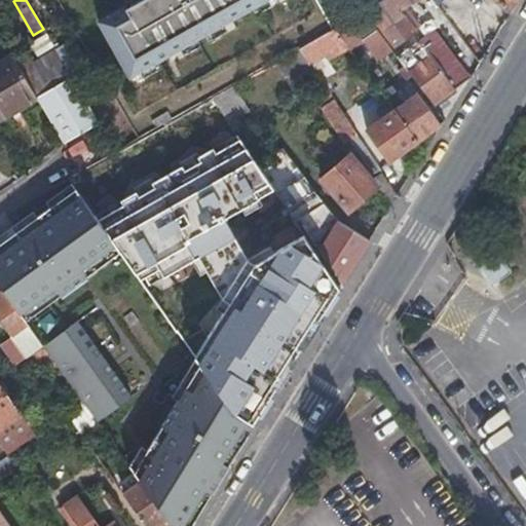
[(141,0),(99,21),(126,76),(266,0),(141,0)]
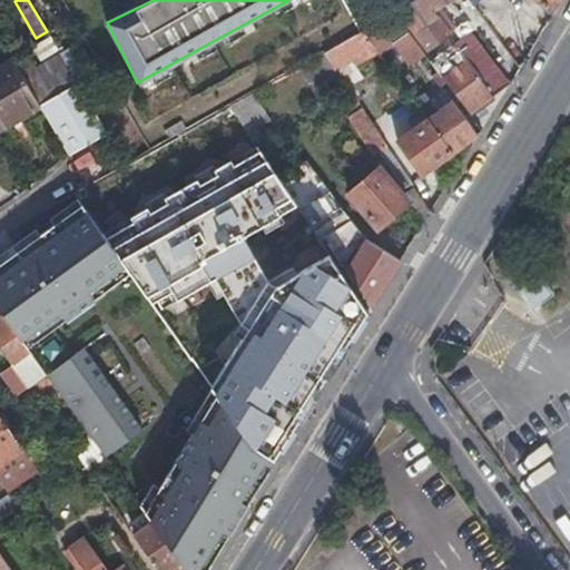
[(414,0),(387,0),(394,11),(410,2),(414,0)]
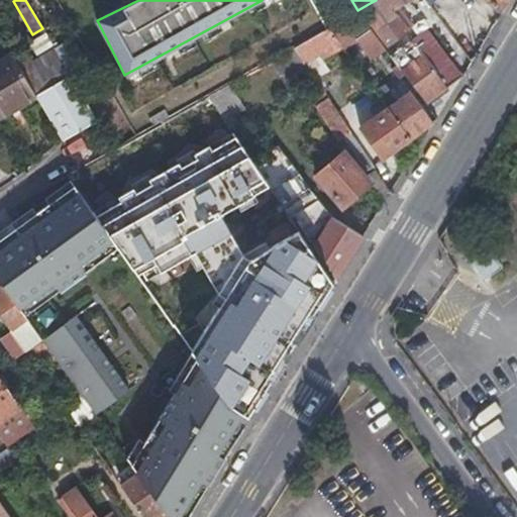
[(376,0),(372,2),(388,25),(378,32),(386,43),(407,29),(399,19),(403,16),(396,7),(407,0),(376,0)]
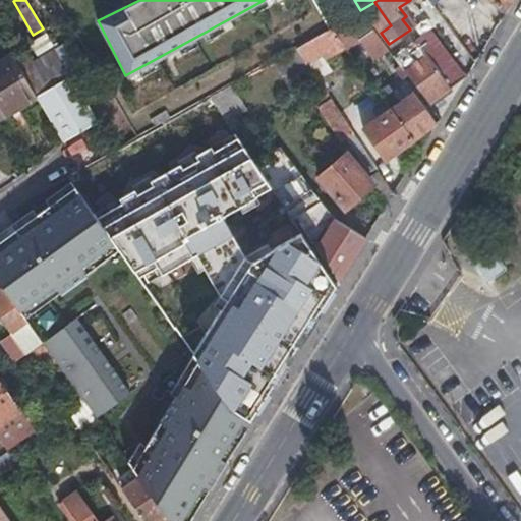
[(448,42),(456,37),(440,12),(430,18),(448,42)]
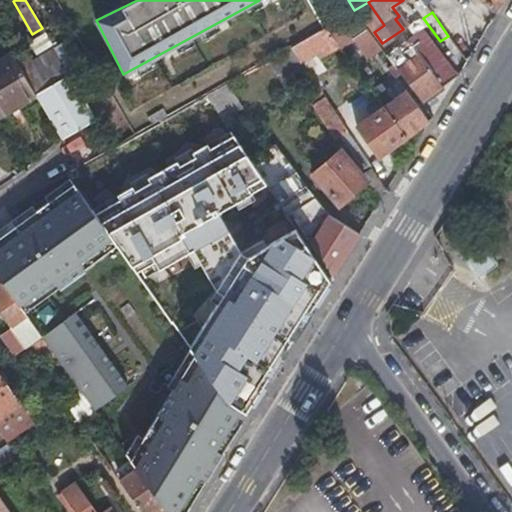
[(339,42),(327,25),(324,27),(292,45),(305,65),(311,74),(327,65),(319,53),(339,42)]
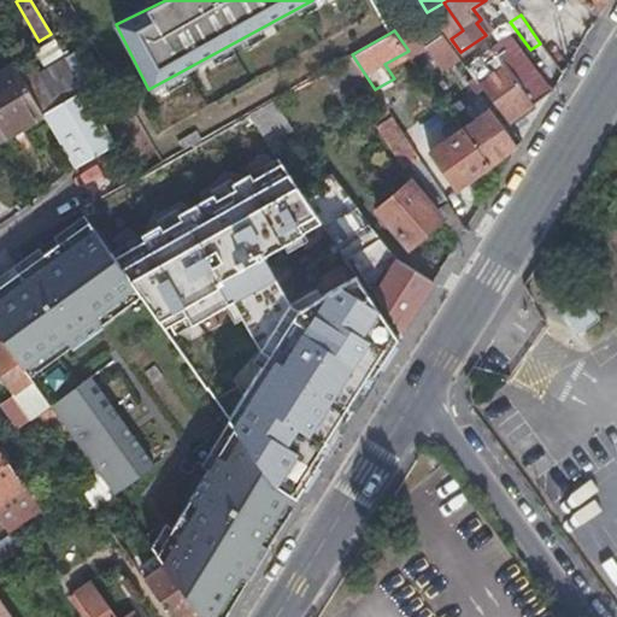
[(352,54),(329,68),(347,92),(368,78),(352,54)]
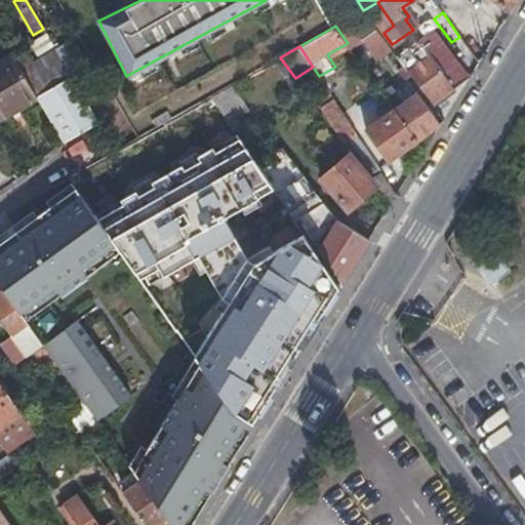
[(406,71),(430,104),(451,87),(429,54),(406,71)]
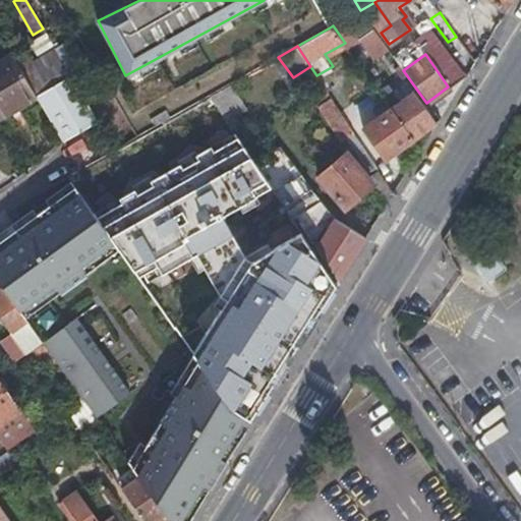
[(0,120),(38,99),(14,57),(0,64),(0,120)]
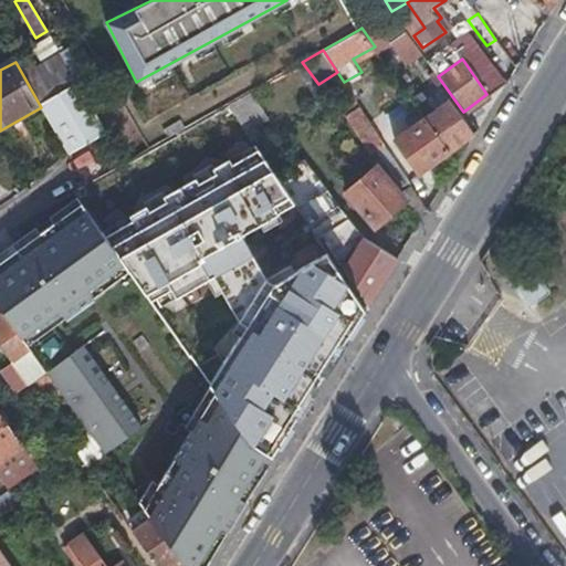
[(41,107),(69,155),(104,134),(77,86),(41,107)]
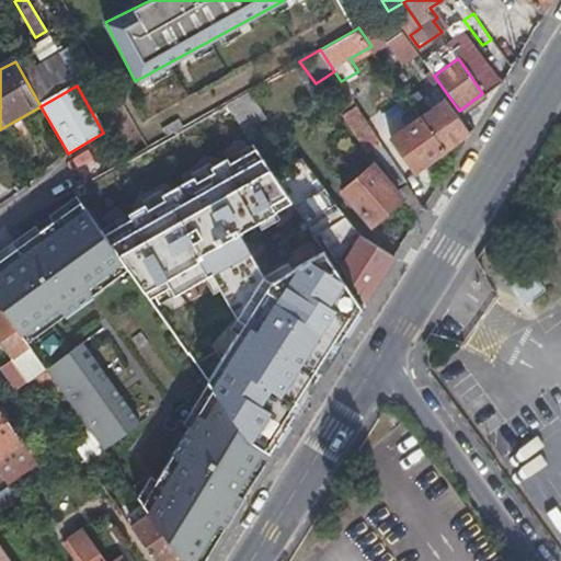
[(248,90),(226,102),(243,128),(264,115),(248,90)]
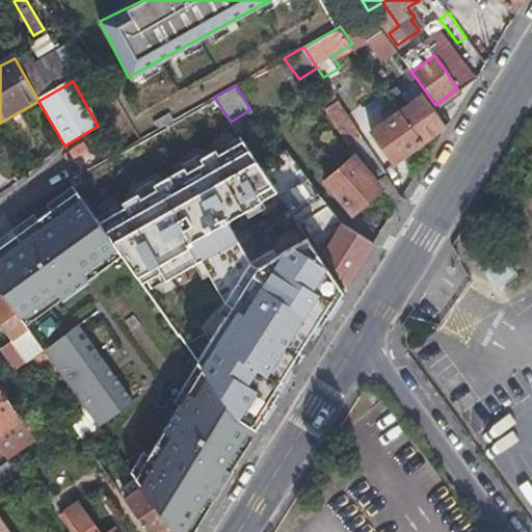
[(394,102),(421,140),(444,124),(416,85),(402,96),(396,87),(388,92),(394,102)]
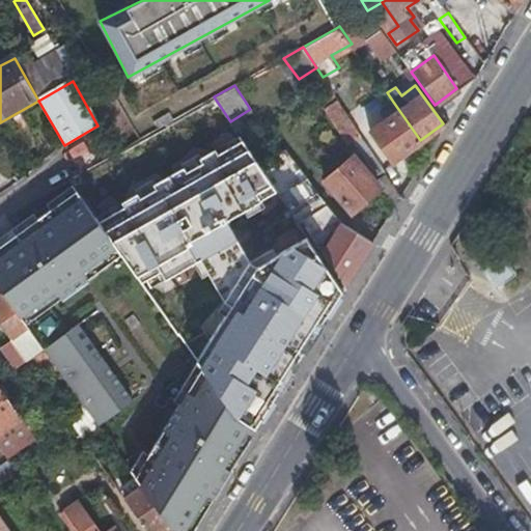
[(351,142),(361,135),(339,102),(329,109),(351,142)]
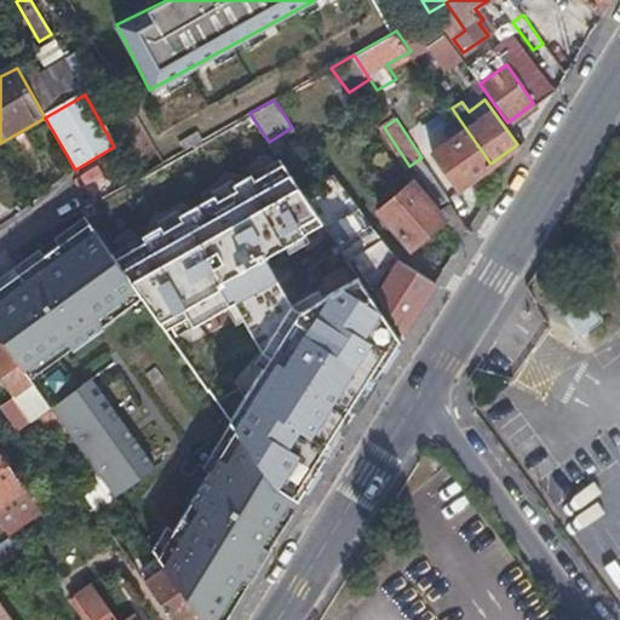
[(457,188),(491,164),(459,119),(424,143),(457,188)]
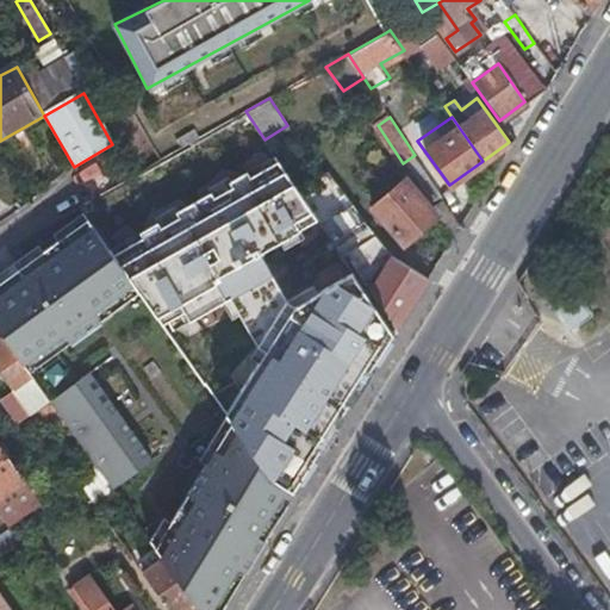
[(458,230),(462,224),(444,199),(431,209),(406,179),(374,206),(405,244),(431,221),(450,243),(458,230)]
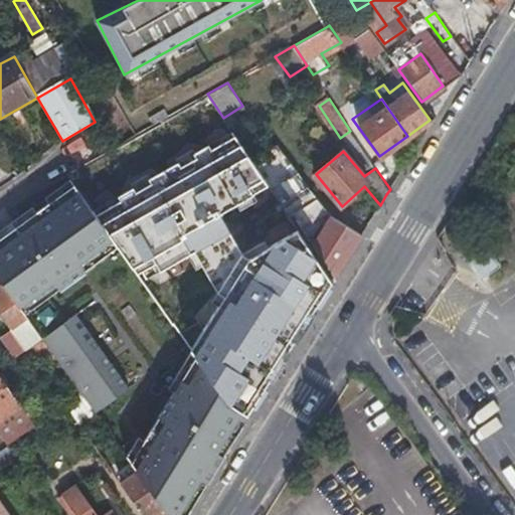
[(44,197),(48,203),(75,184),(70,178),(44,197)]
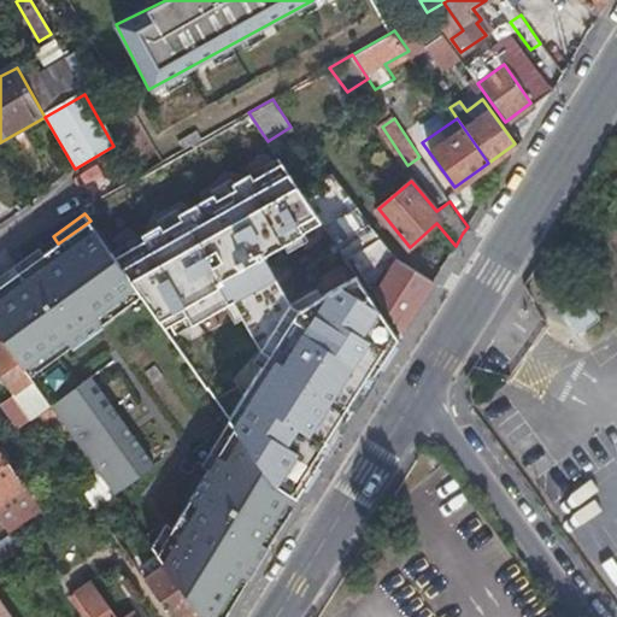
[(43,254),(0,285),(0,334),(24,369),(53,346),(60,357),(129,307),(121,298),(136,286),(90,221),(58,244),(43,254)]
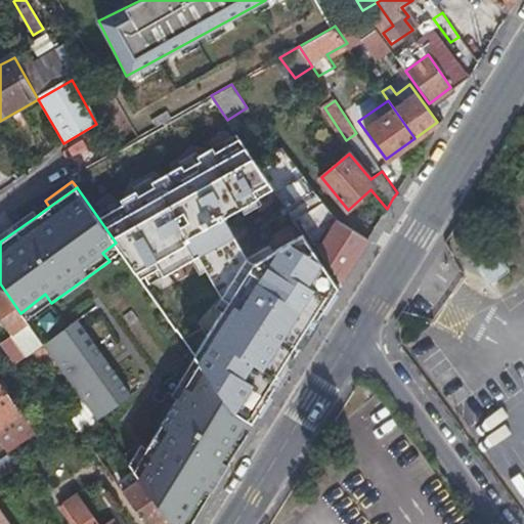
[(342,281),(369,236),(337,220),(324,205),(313,213),(317,223),(307,230),(342,281)]
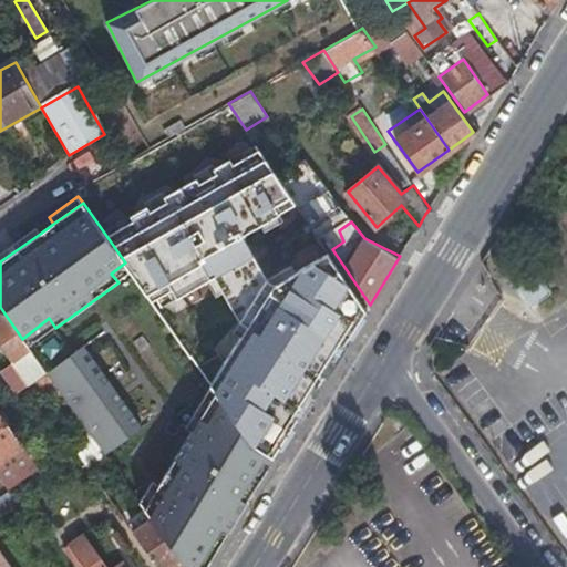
[(0,254),(0,261),(40,234),(35,228),(3,251),(0,254)]
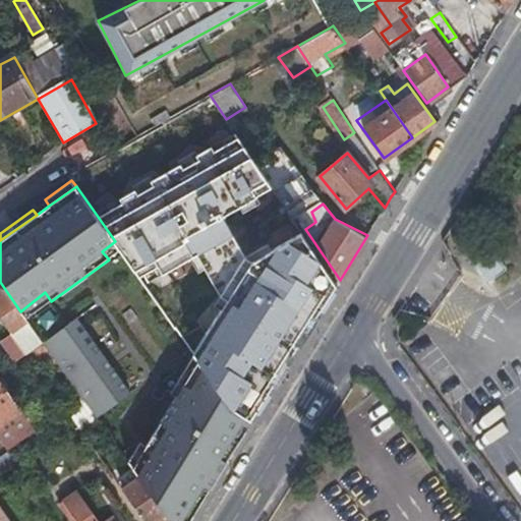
[(109,259),(121,249),(115,241),(102,251),(109,259)]
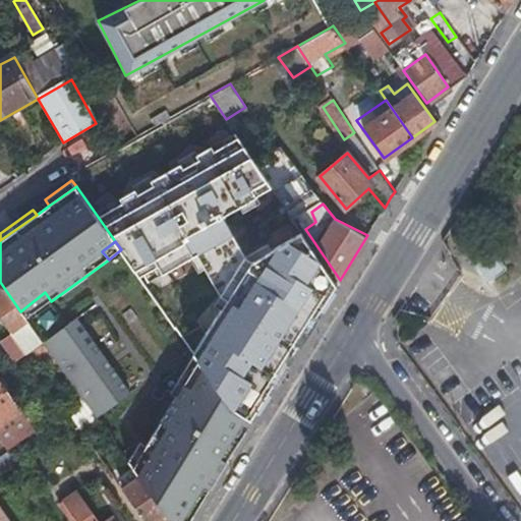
[(0,322),(23,355),(33,349),(45,365),(55,358),(43,342),(26,320),(20,311),(0,282),(0,322)]
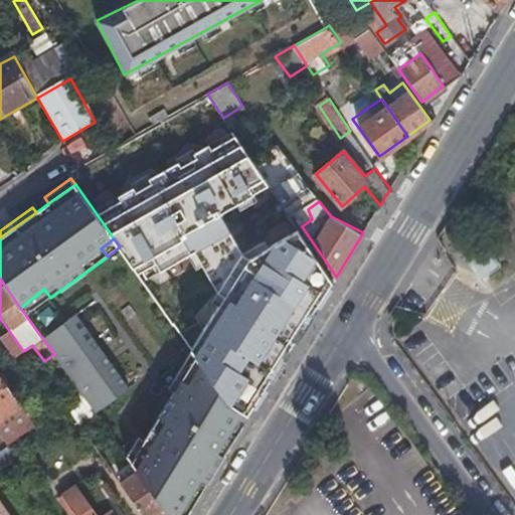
[(44,289),(20,308),(26,316),(50,298),(44,289)]
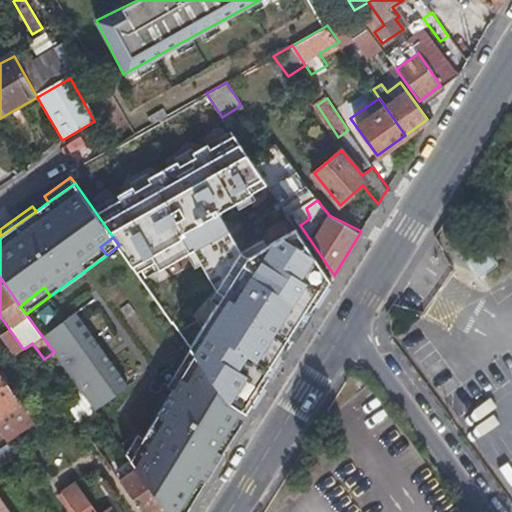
[(42,336),(54,352),(81,390),(95,410),(130,384),(78,312),(42,336)]
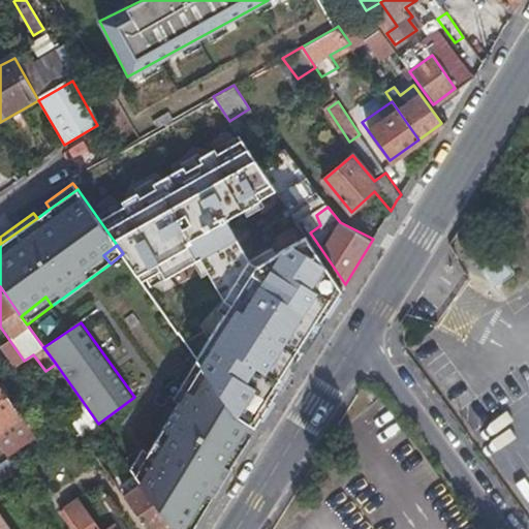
[(181,399),(201,364),(196,358),(175,395),(181,399)]
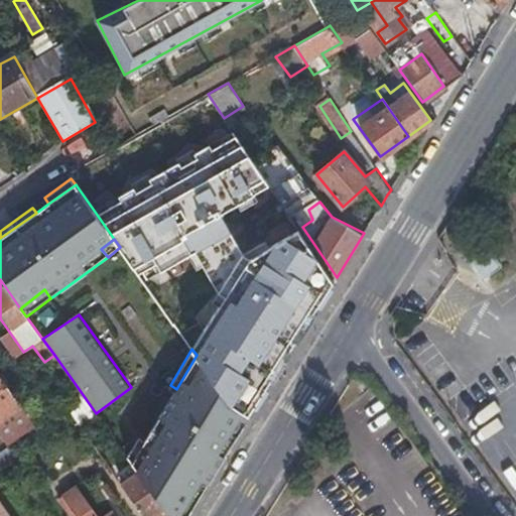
[(212,478),(241,431),(235,427),(242,413),(230,403),(197,355),(176,389),(163,412),(171,417),(163,432),(154,427),(148,438),(133,465),(140,474),(166,510),(179,498),(194,508),(212,478)]
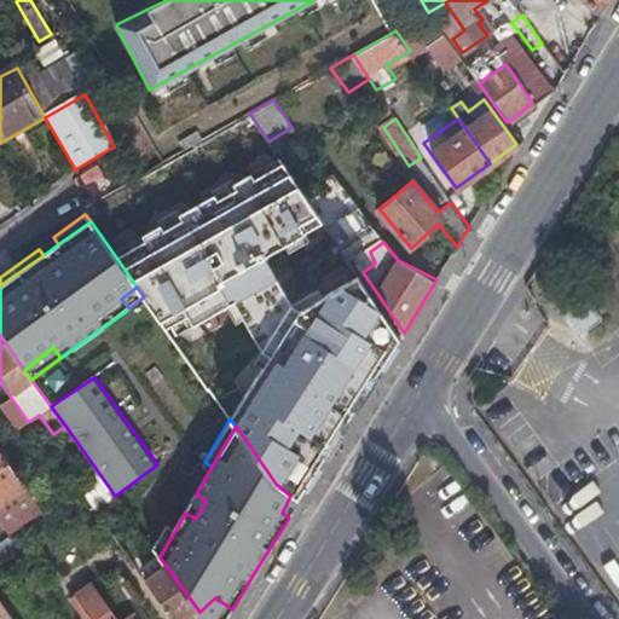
[(0,452),(0,504),(25,489),(0,452)]
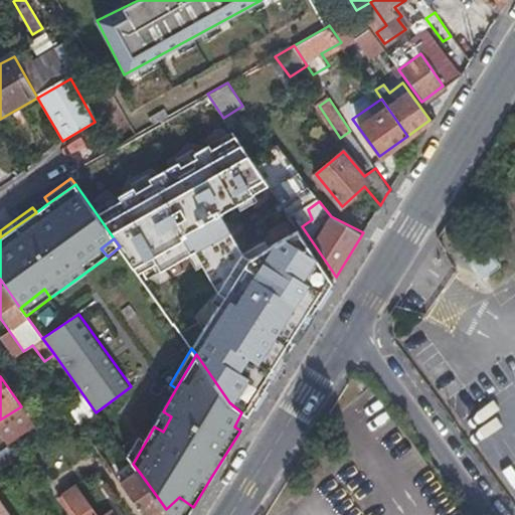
[(171,416),(163,411),(154,426),(163,432),(171,416)]
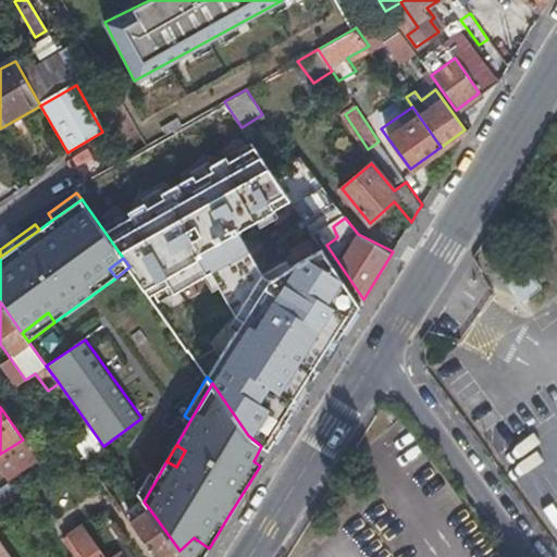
[(260,466),(269,452),(261,446),(254,461),(260,466)]
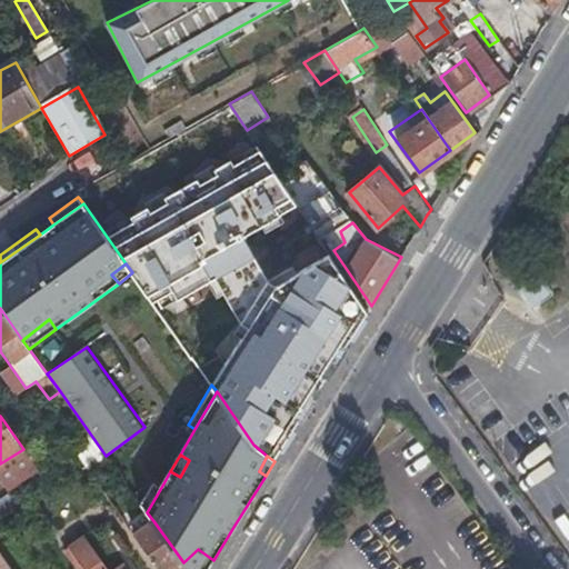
[(147,512),(163,483),(157,480),(141,506),(147,512)]
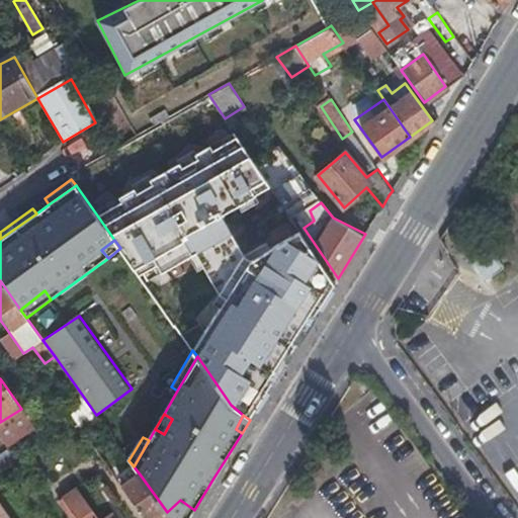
[(0,473),(18,460),(11,449),(0,455),(0,473)]
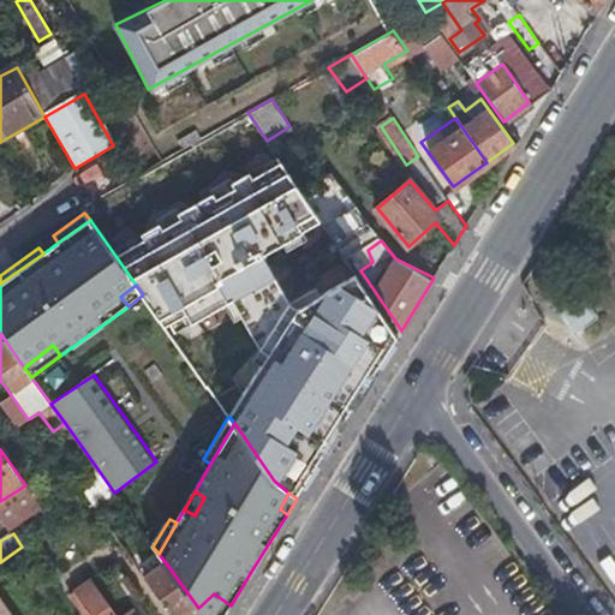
[(203,614),(198,608),(167,565),(145,579),(172,614),(203,614)]
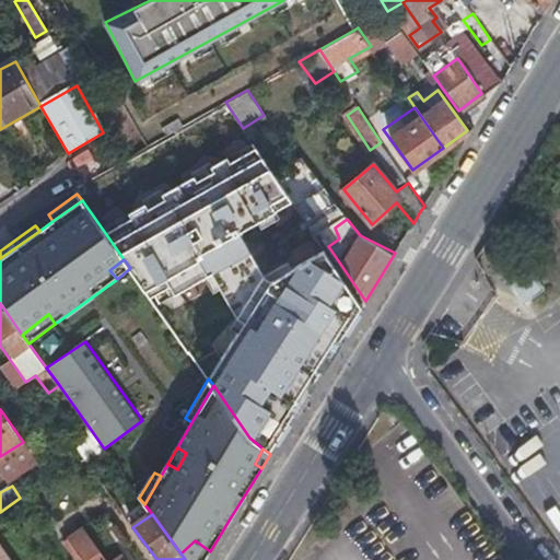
[(128,559),(125,555),(116,559),(106,559),(84,528),(70,538),(83,559),(128,559)]
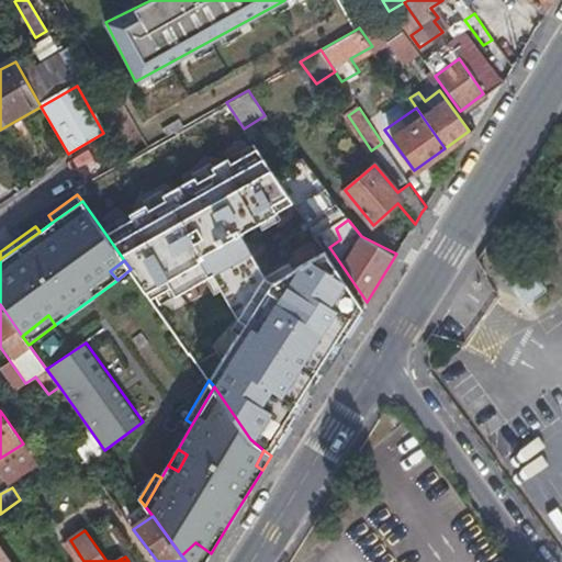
[(186,561),(204,561),(211,553),(195,542),(181,555),(186,561)]
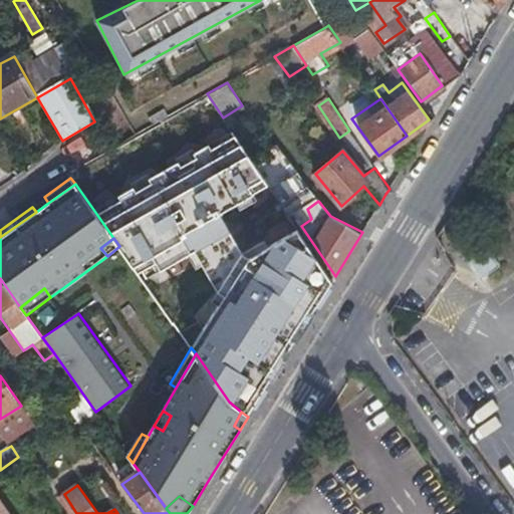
[(10,513),(0,498),(0,513),(10,513)]
